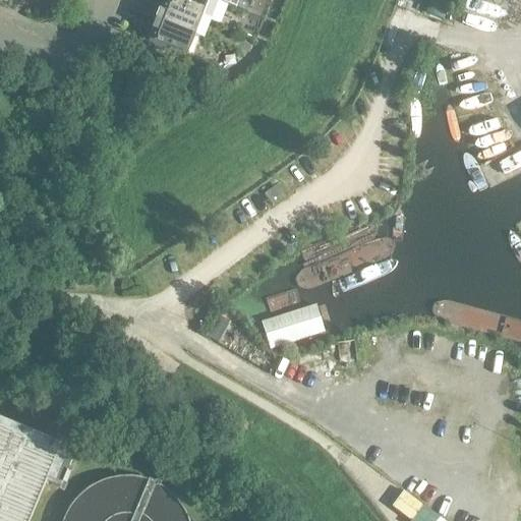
[(163,0),(163,3),(199,17),(207,0),(163,0)]
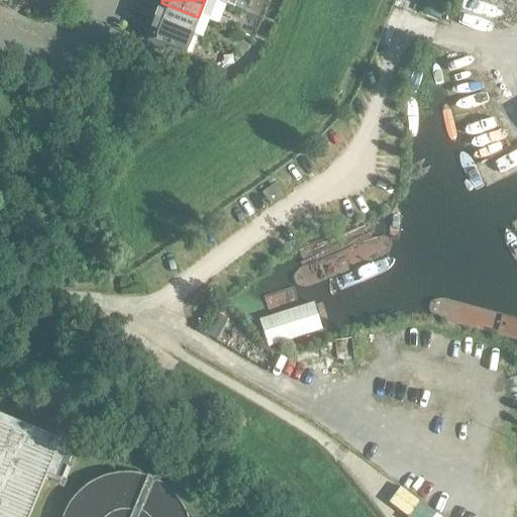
[(426,0),(421,14),(439,21),(447,0),(426,0)]
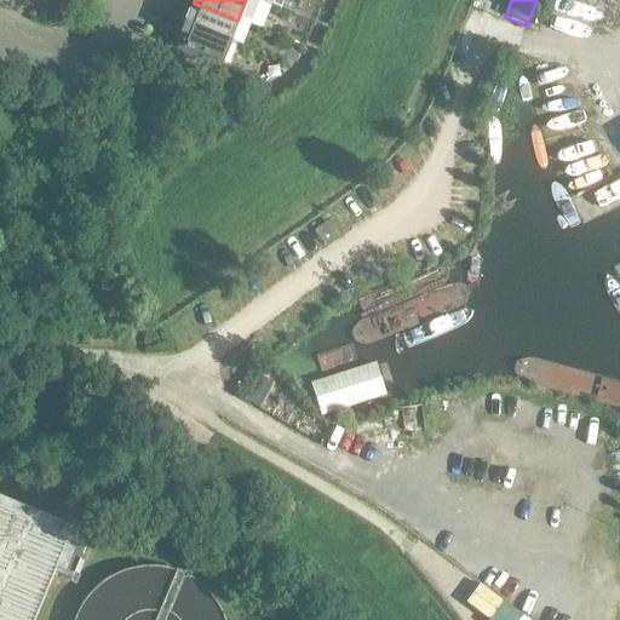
[(194,4),(184,27),(229,44),(229,42),(237,21),(194,4)]
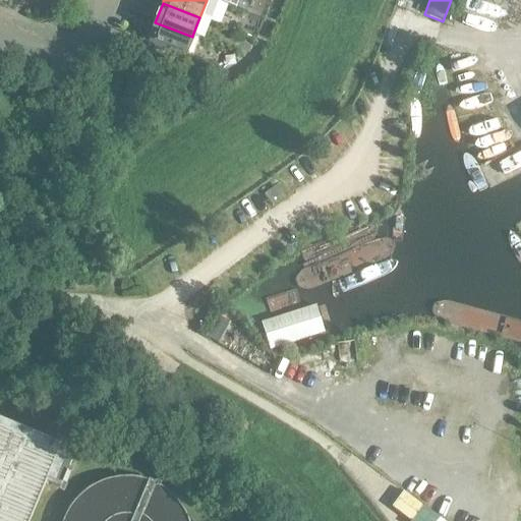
[(155,22),(149,39),(147,42),(189,59),(197,38),(192,36),(192,37),(155,22)]
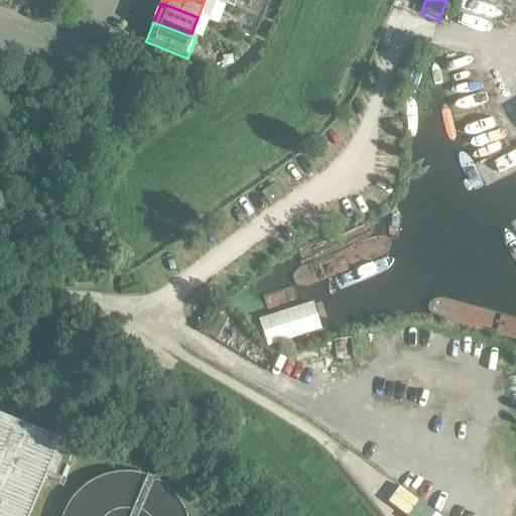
[(0,515),(27,515),(45,476),(59,482),(71,455),(0,424),(0,515)]
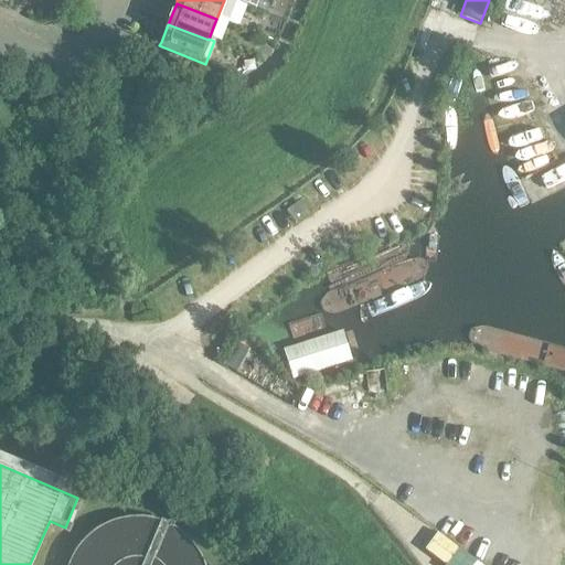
[(424,550),(445,564),(482,564),(437,532),(424,550)]
